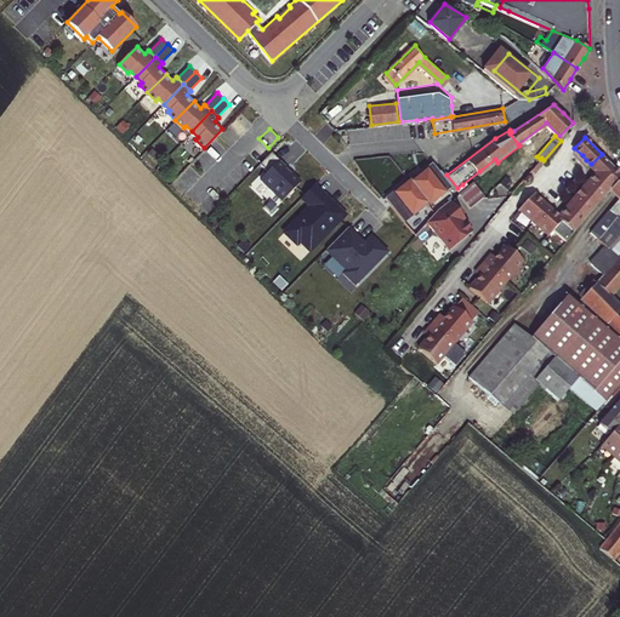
[(598,171),(613,186),(619,177),(619,171),(602,154),(591,164),(595,167),(598,171)]
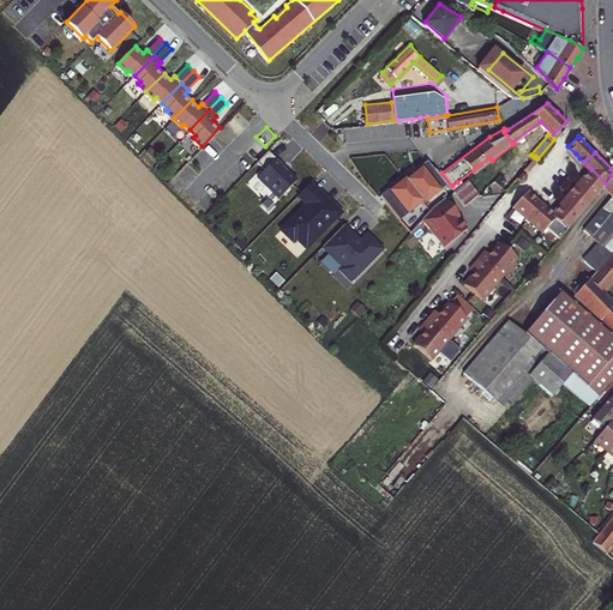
[(527,165),(529,168),(538,158),(535,156),(534,157),(527,165)]
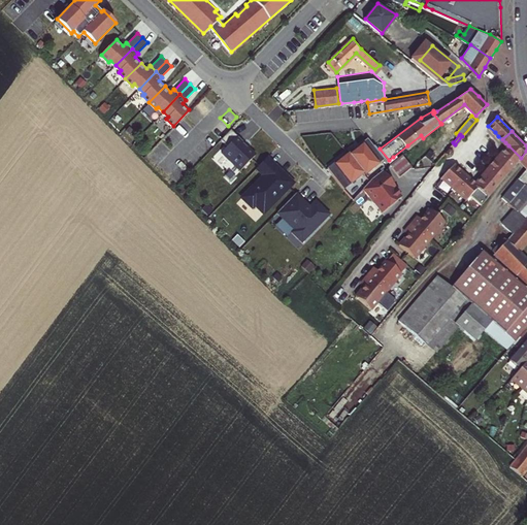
[(407,145),(409,149),(423,138),(421,135),(407,145)]
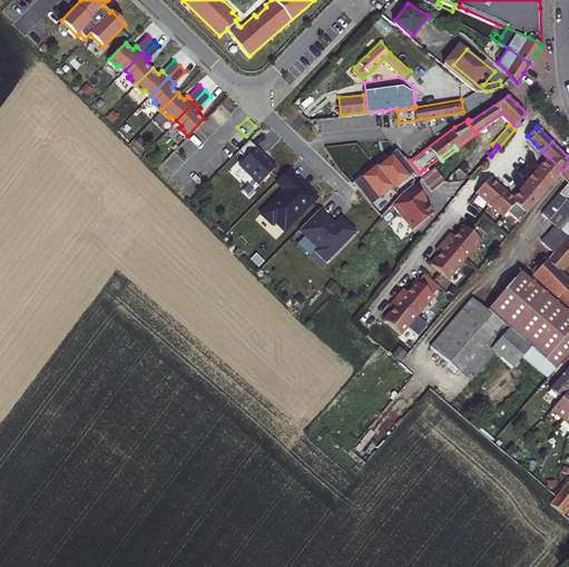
[(395,187),(417,169),(410,160),(405,155),(404,156),(398,147),(389,154),(391,156),(378,166),(393,185),(395,187)]
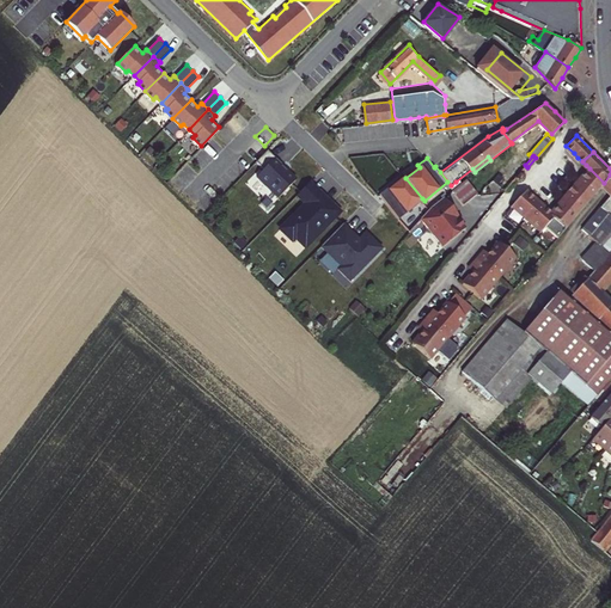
[(590,169),(584,176),(578,182),(586,188),(585,190),(592,196),(603,185),(604,183),(590,169)]
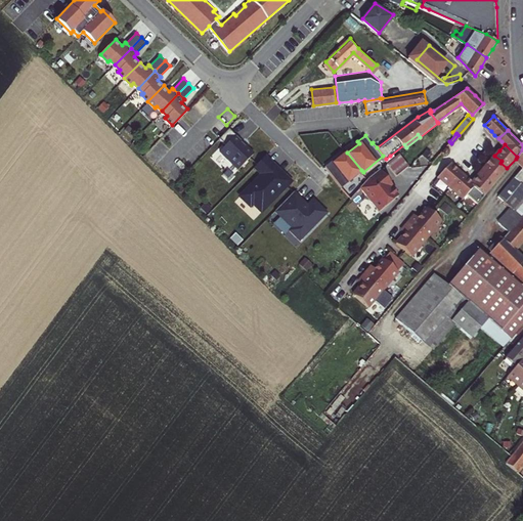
[(325,165),(342,185),(361,170),(347,153),(346,150),(335,161),(334,159),(325,165)]
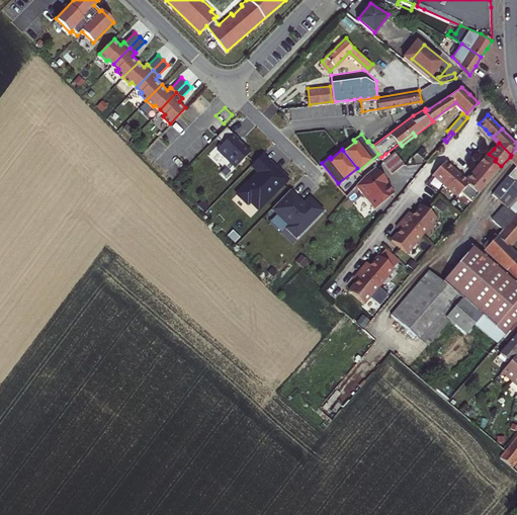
[(380,163),(391,174),(403,164),(392,153),(388,157),(380,163)]
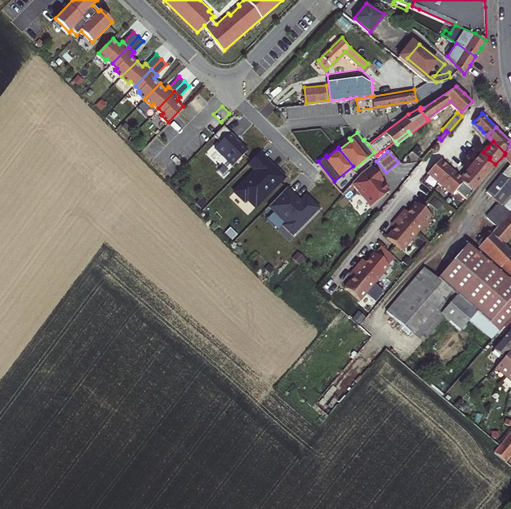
[(383,155),(381,152),(377,155),(374,158),(376,161),(383,155)]
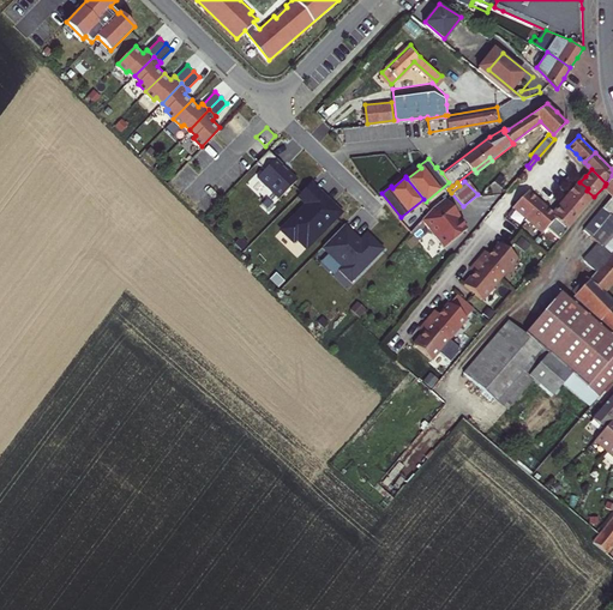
[(574,191),(566,199),(582,211),(594,197),(587,191),(588,188),(580,182),(574,191)]
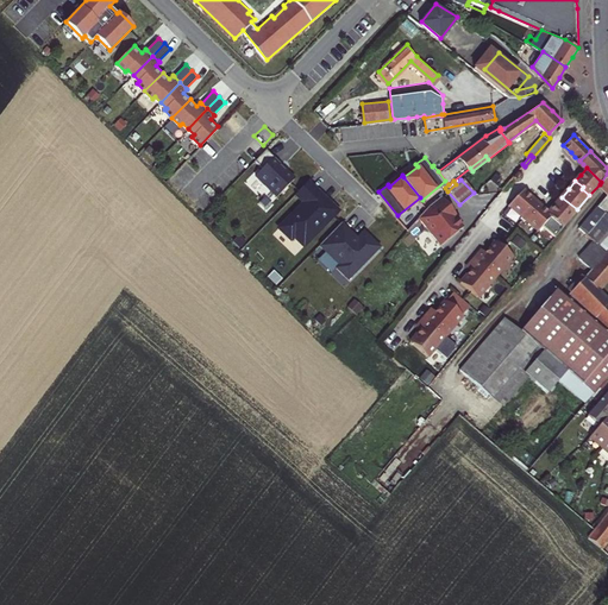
[(511,205),(524,215),(537,200),(531,195),(525,189),(526,188),(525,187),(508,205),(511,206),(511,205)]
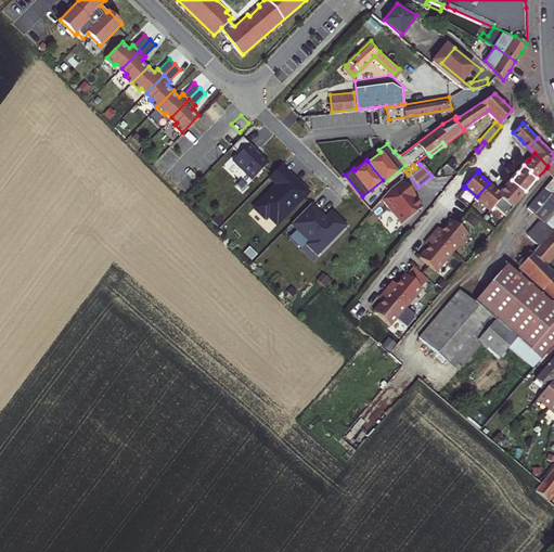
[(553,192),(553,176),(544,185),(549,189),(550,189),(553,192)]
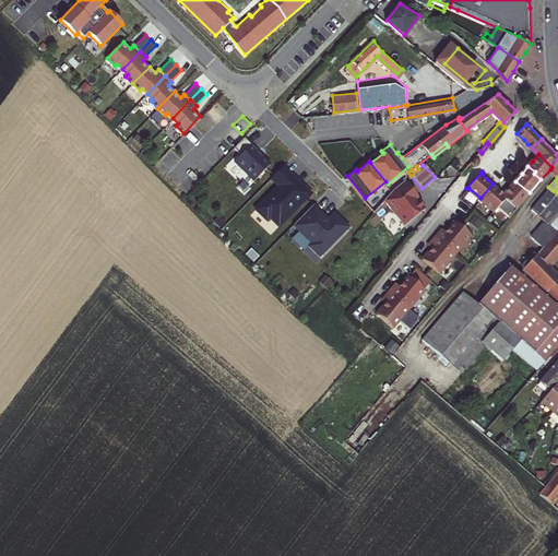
[(416,191),(406,179),(394,188),(384,198),(405,223),(426,206),(418,198),(415,193),(416,191)]
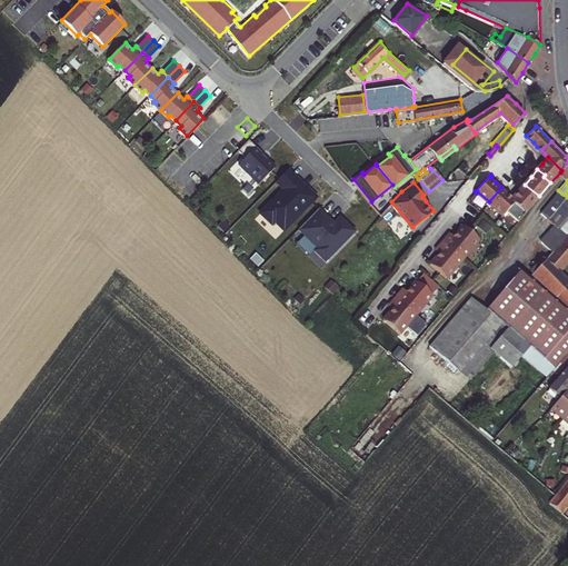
[(539,196),(525,185),(519,191),(514,198),(514,199),(515,200),(508,209),(519,219),(539,196)]
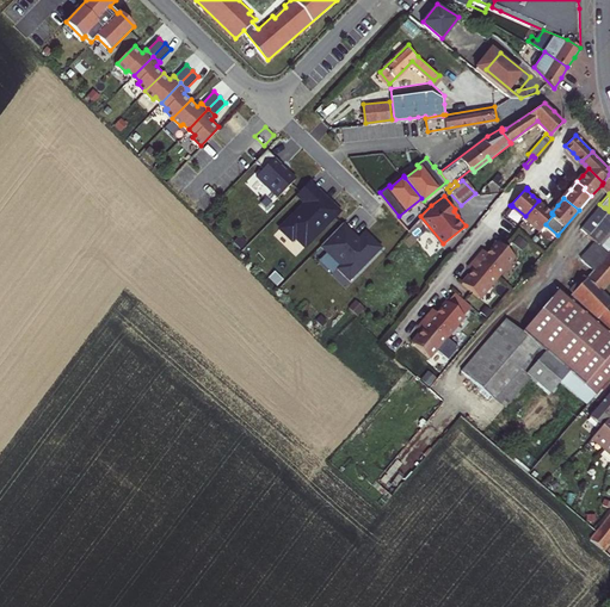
[(538,200),(525,216),(527,216),(541,229),(546,224),(553,215),(552,214),(552,212),(544,206),(538,200)]
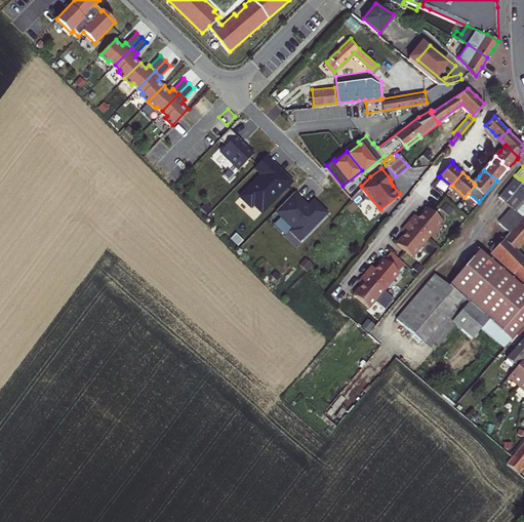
[(499,195),(512,206),(514,208),(523,197),(512,187),(519,178),(515,175),(499,195)]
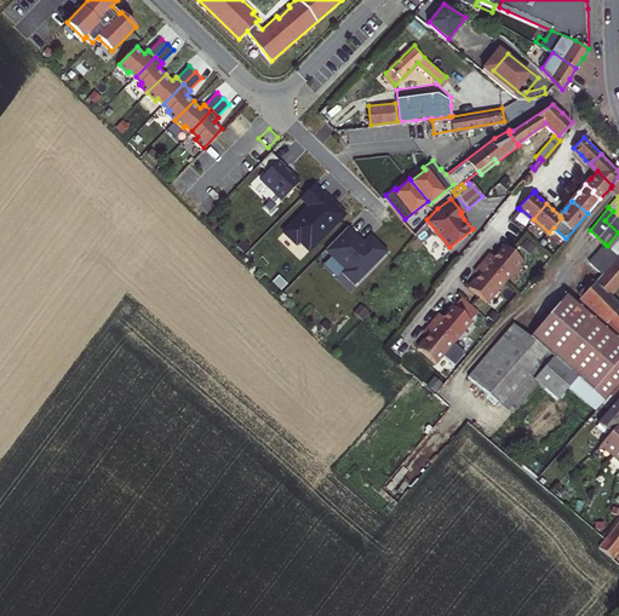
[(607,246),(609,248),(618,237),(618,214),(614,211),(613,211),(605,220),(618,232),(607,246)]
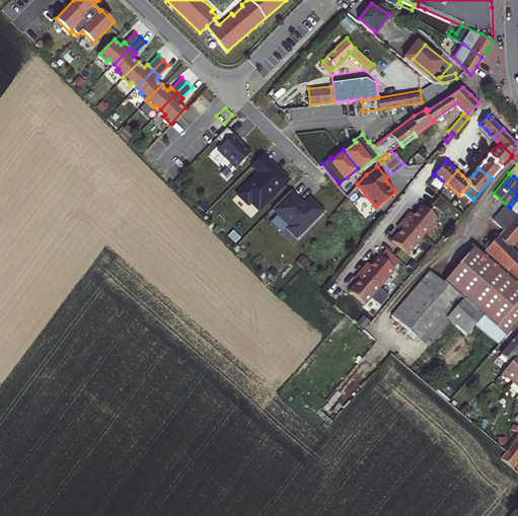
[(517,199),(510,208),(517,214),(505,228),(517,237),(517,199)]
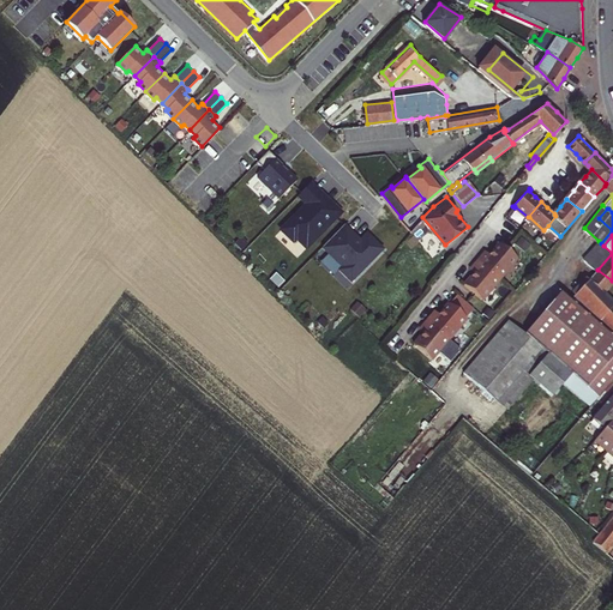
[(500,276),(517,255),(502,242),(500,241),(490,252),(488,255),(484,251),(480,254),(478,258),(500,276)]
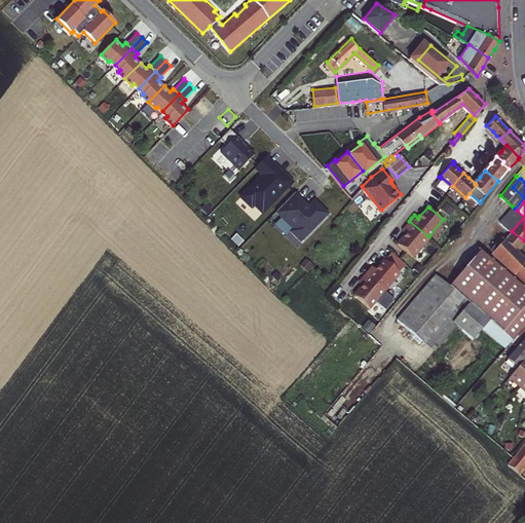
[(512,231),(524,217),(517,211),(515,209),(513,207),(500,221),(512,231)]
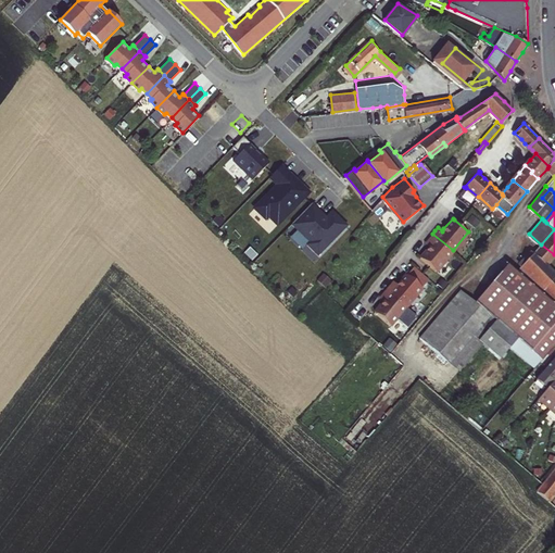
[(437,268),(453,250),(432,234),(430,236),(427,239),(432,243),(430,244),(421,255),(437,268)]
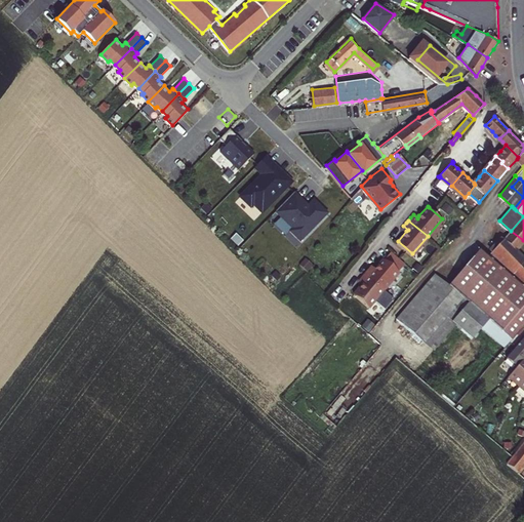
[(505,237),(516,248),(523,240),(511,231),(505,237)]
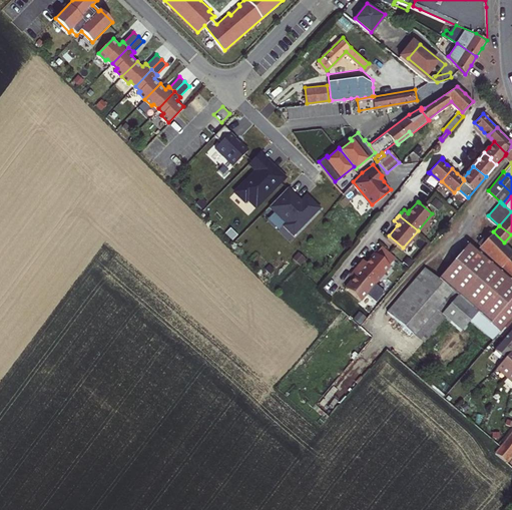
[(493,231),(477,249),(469,242),(438,279),(457,295),(442,313),(446,316),(462,330),(471,319),(494,338),(511,317),(511,249),(504,242),(493,231)]
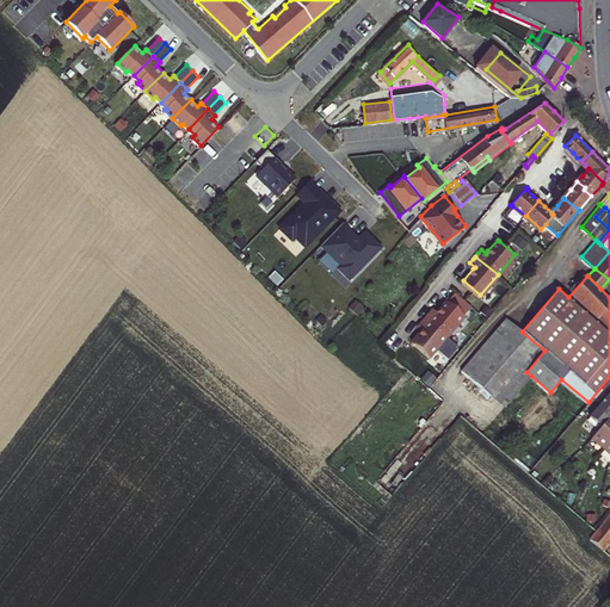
[(448,334),(464,314),(463,314),(472,304),(455,290),(437,310),(436,314),(431,309),(427,313),(425,315),(448,334)]
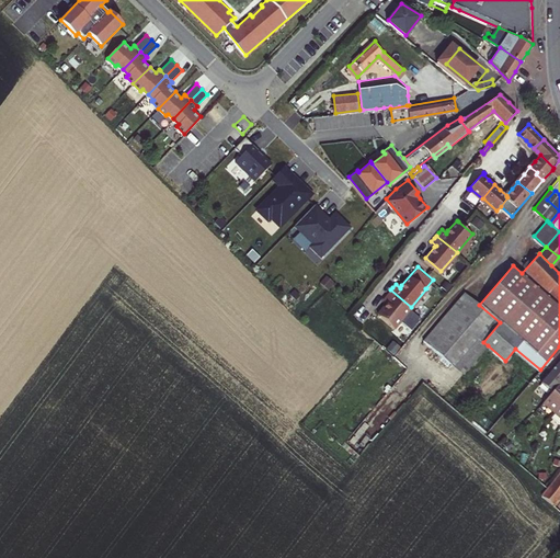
[(411,307),(390,289),(388,293),(385,296),(389,299),(388,302),(379,312),(395,326),(411,307)]
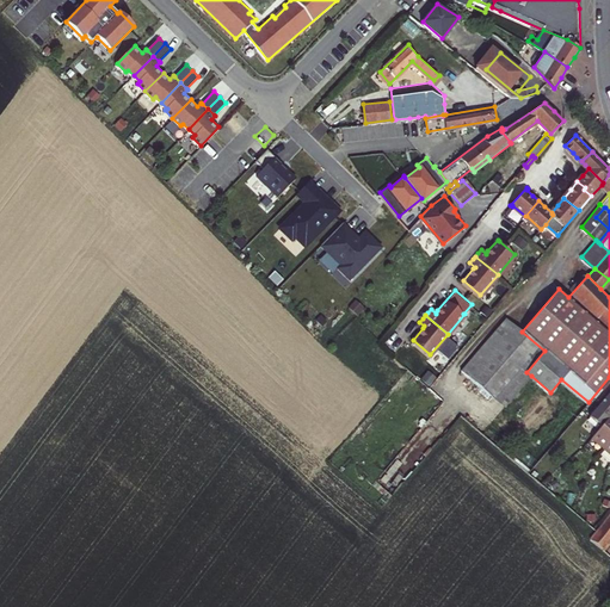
[(462,369),(505,406),(531,376),(527,372),(544,351),(522,332),(506,317),(462,369)]
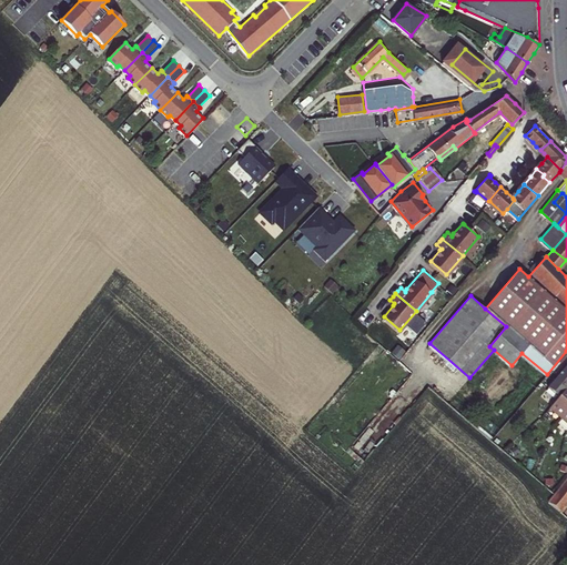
[(393,351),(398,356),(404,351),(398,345),(393,351)]
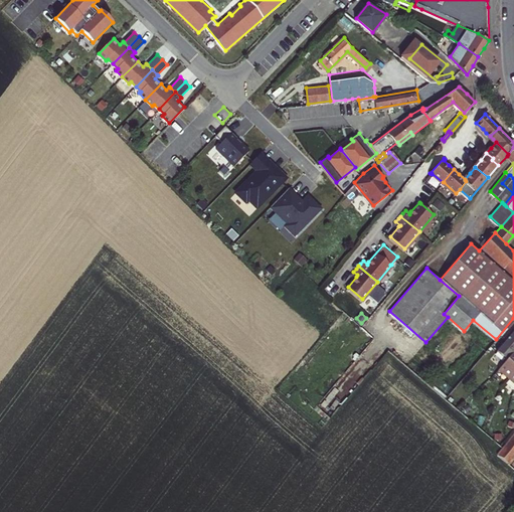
[(513,329),(497,350),(507,358),(513,351),(513,329)]
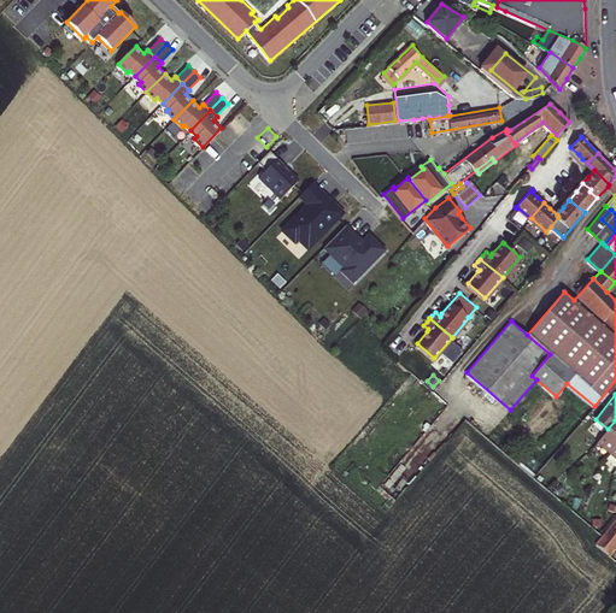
[(598,440),(611,451),(615,444),(615,420),(608,429),(598,440)]
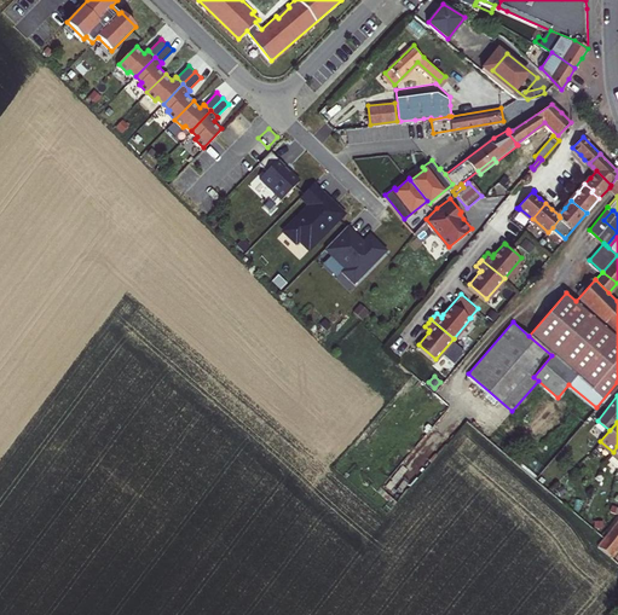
[(617,518),(599,544),(613,556),(617,550),(617,518)]
